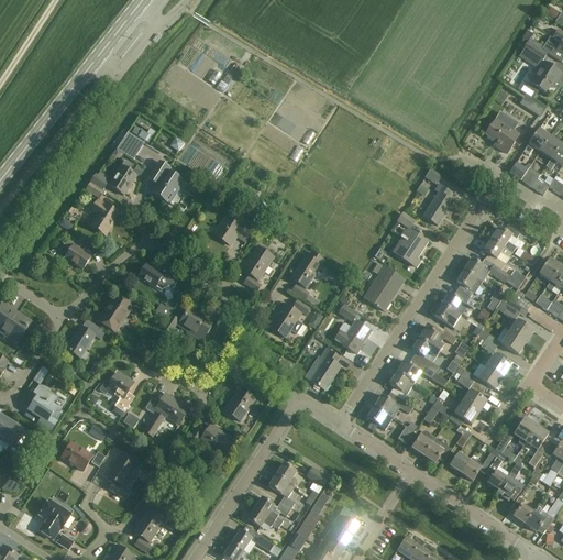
[(527,28),(521,35),(523,37),(525,37),(528,40),(532,32),(529,29),(527,28)]
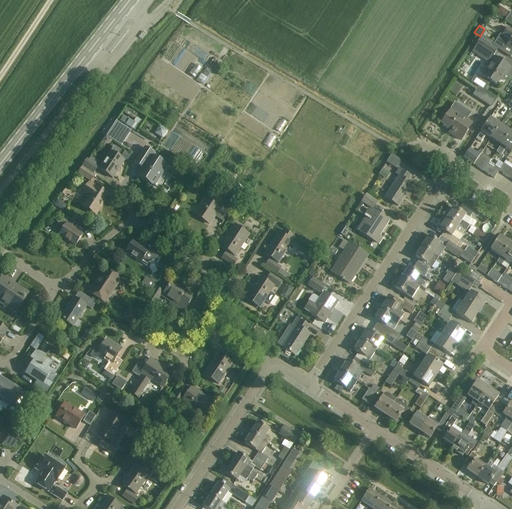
[(511,28),(507,25),(502,33),(500,31),(492,43),(511,55),(511,53),(511,28)]
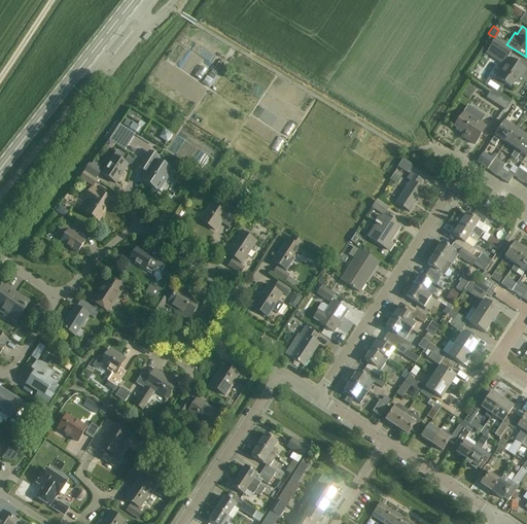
[(502,62),(512,48),(494,37),(491,35),(487,42),(491,44),(486,51),(502,62)]
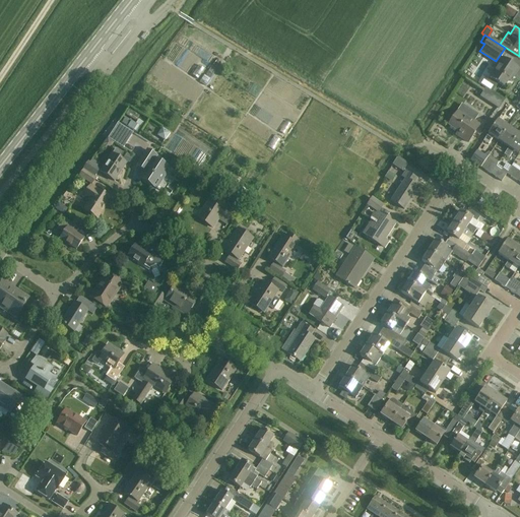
[(236,55),(231,62),(247,73),(252,66),(236,55)]
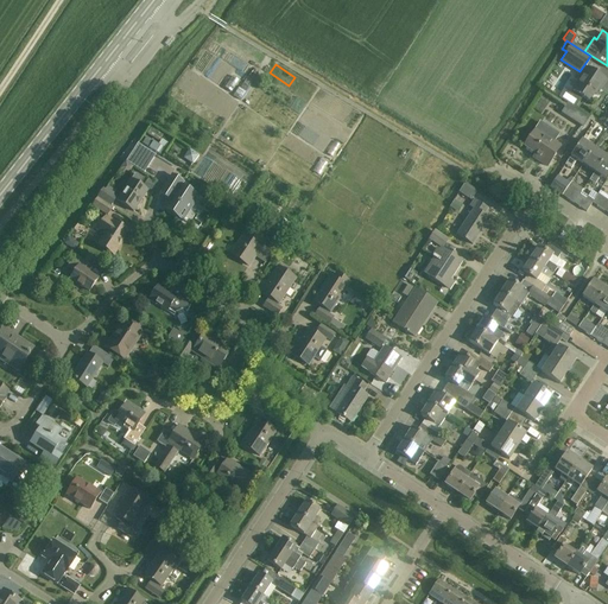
[(607,77),(588,64),(572,87),(589,99),(599,86),(601,87),(607,77)]
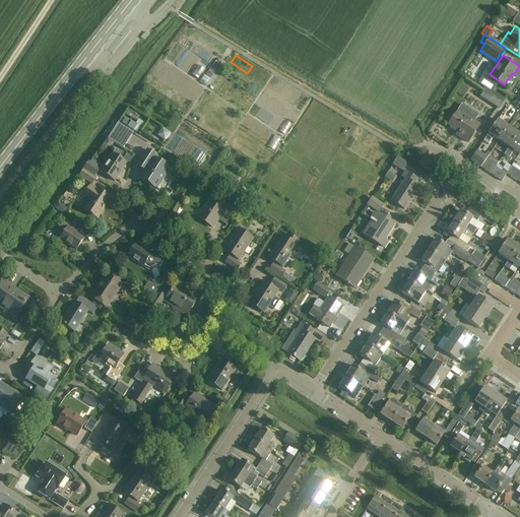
[(214,68),(210,74),(216,78),(220,72),(214,68)]
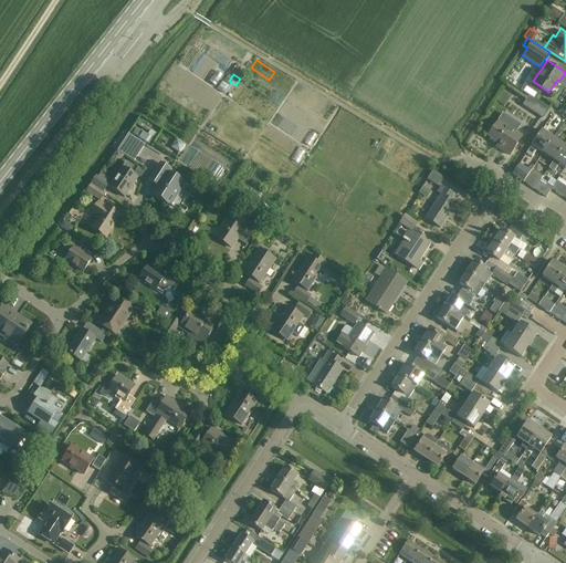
[(537,90),(533,95),(541,103),(545,97),(537,90)]
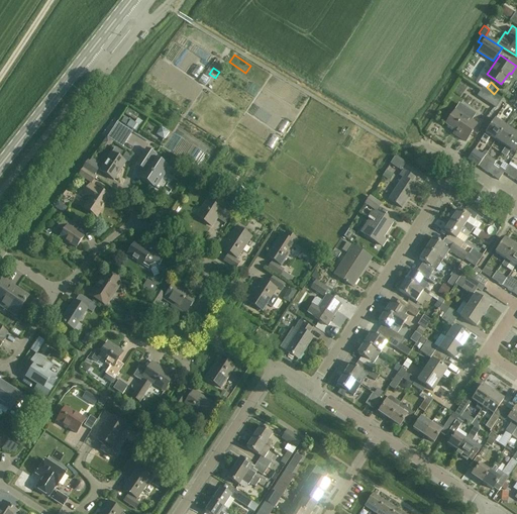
[(456,108),(446,122),(454,128),(452,131),(457,134),(466,139),(477,122),(471,118),(476,111),(469,107),(464,113),(456,108)]
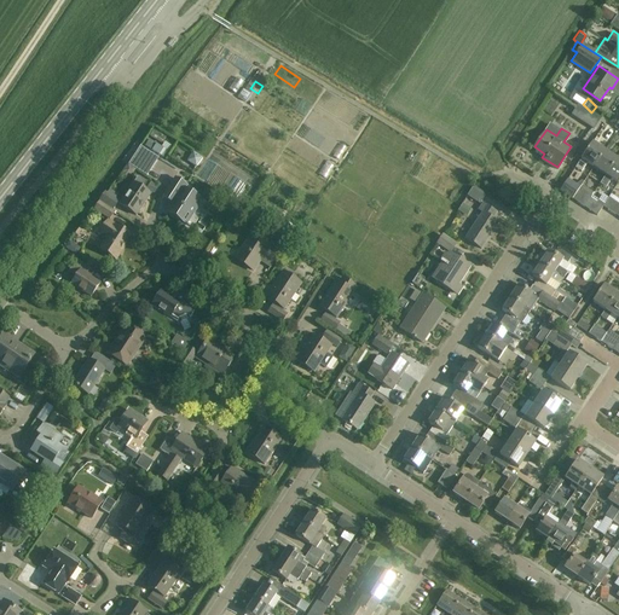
[(149,137),(145,143),(151,148),(156,140),(149,137)]
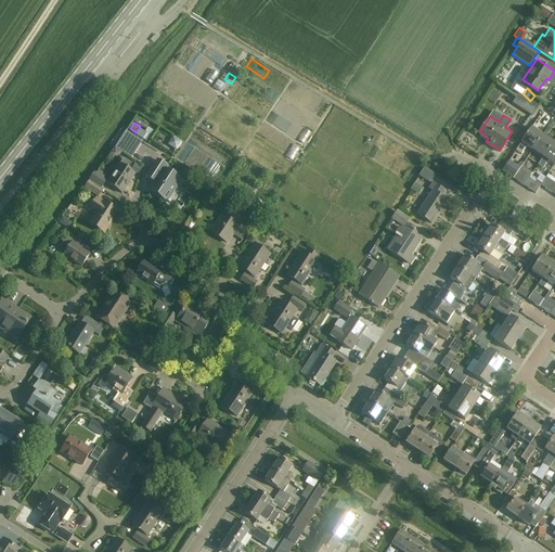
[(235,137),(239,131),(229,124),(226,129),(235,137)]
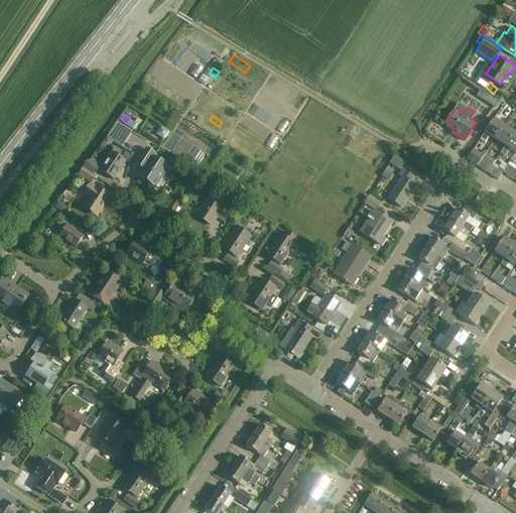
[(495,137),(504,124),(494,117),(480,138),(485,141),(490,134),(495,137)]
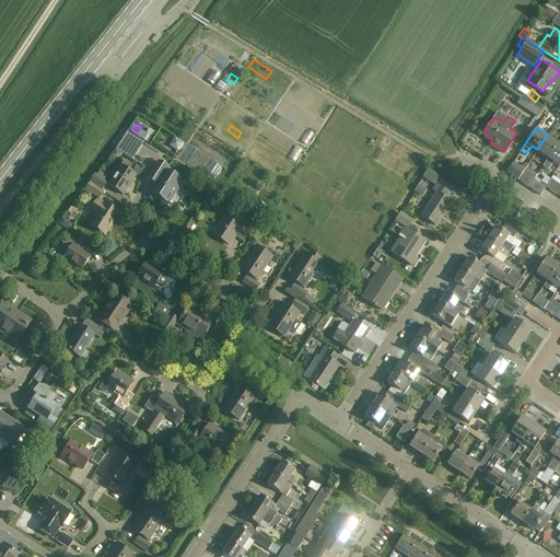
[(116,146),(109,153),(114,157),(120,154),(124,151),(132,157),(143,140),(127,130),(116,146)]
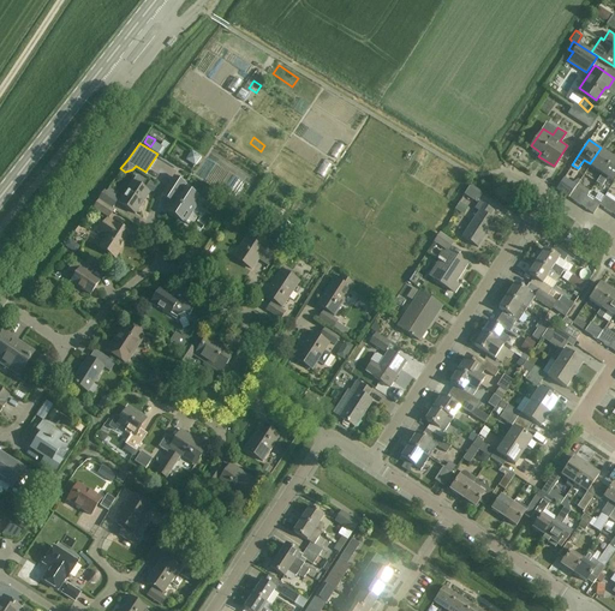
[(590,163),(602,172),(613,155),(601,148),(590,163)]
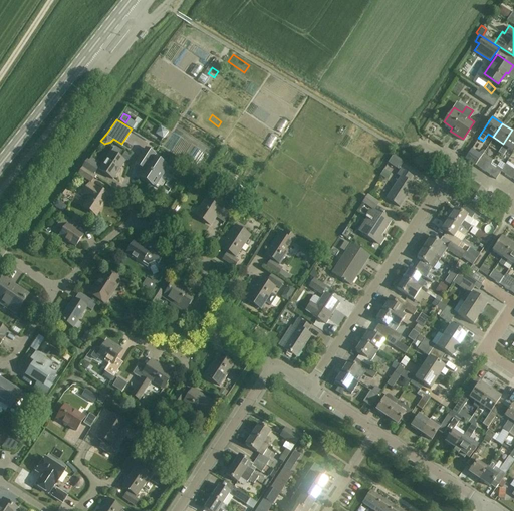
[(161,124),(156,132),(163,136),(168,129),(161,124)]
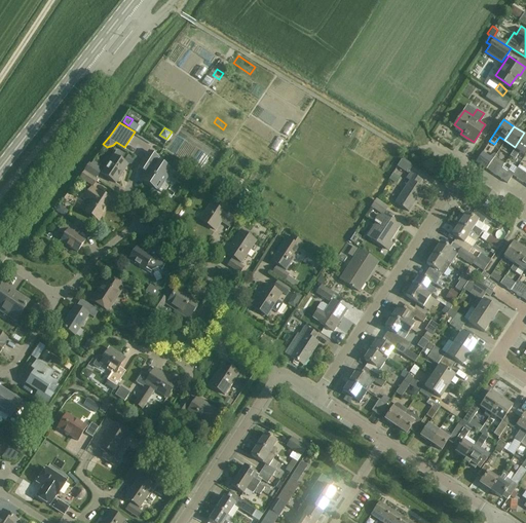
[(279,145),(289,148),(294,136),(285,132),(279,145)]
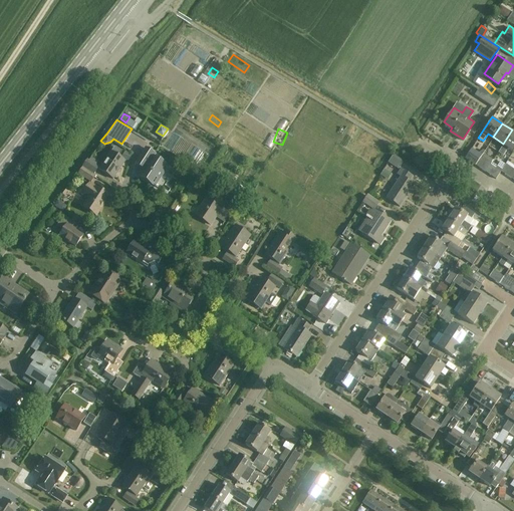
[(512,151),(513,148),(513,131),(512,130),(503,144),(498,151),(502,154),(507,147),(512,151)]
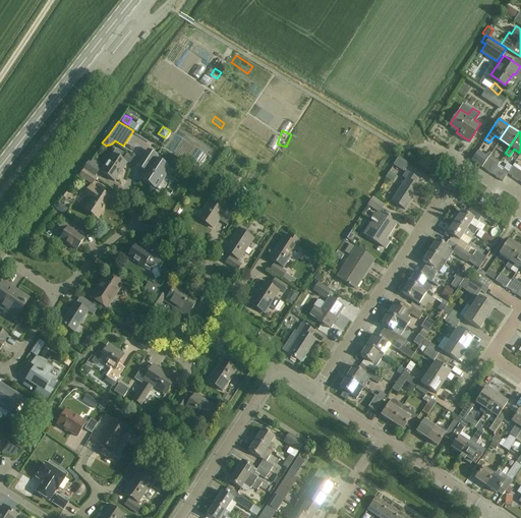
[(114,179),(126,161),(127,160),(120,156),(123,152),(122,151),(117,147),(115,148),(112,152),(101,170),(106,174),(114,179)]
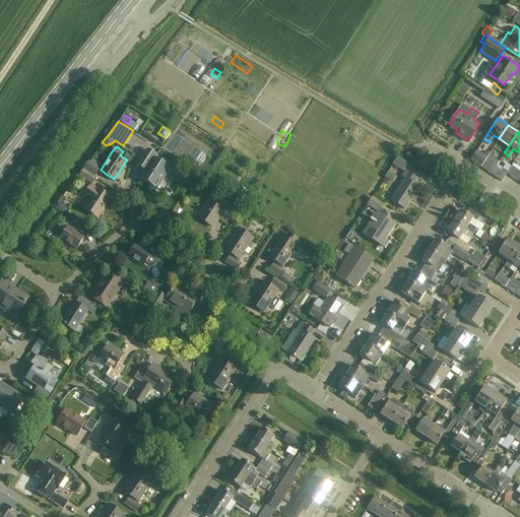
[(155,185),(160,177),(168,166),(154,156),(155,154),(146,148),(136,164),(137,165),(139,163),(146,168),(141,176),(155,185)]
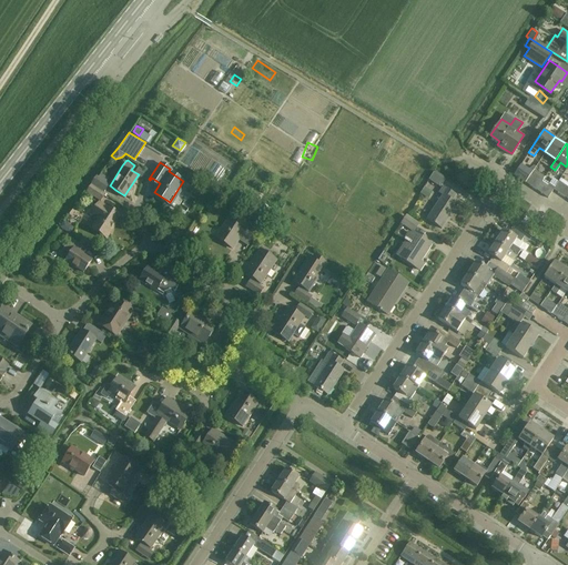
[(514,172),(518,175),(525,180),(531,170),(520,162),(514,172)]
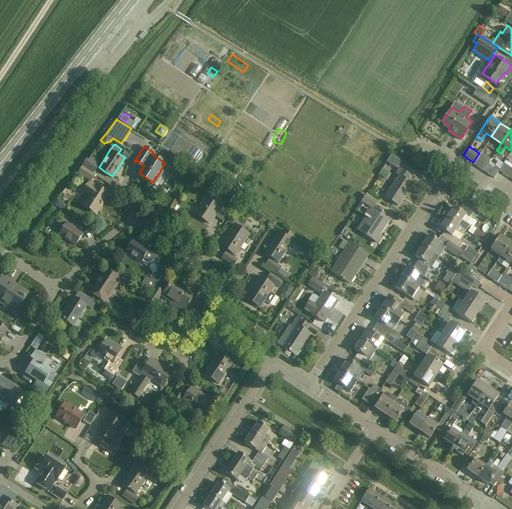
[(391,153),(386,160),(396,167),(401,160),(391,153)]
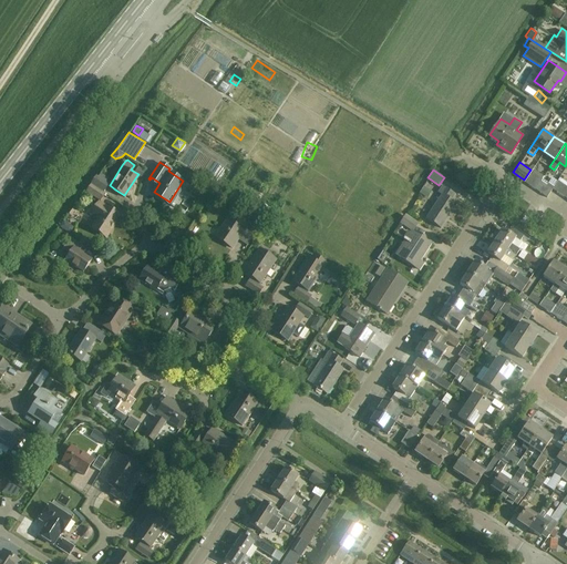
[(531,170),(524,180),(535,187),(540,178),(542,176),(531,170)]
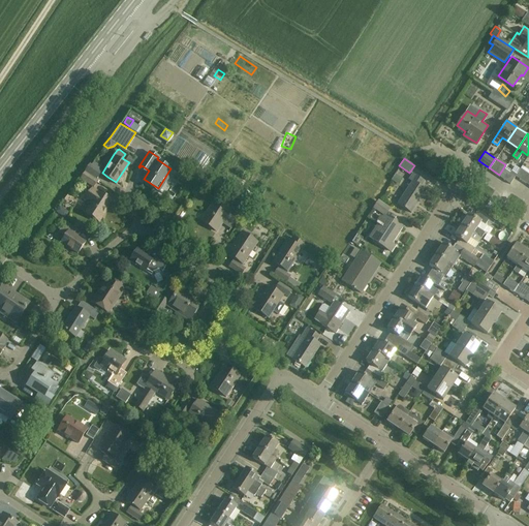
[(101,169),(100,168),(98,167),(100,164),(93,159),(91,162),(90,161),(84,171),(96,178),(101,169)]
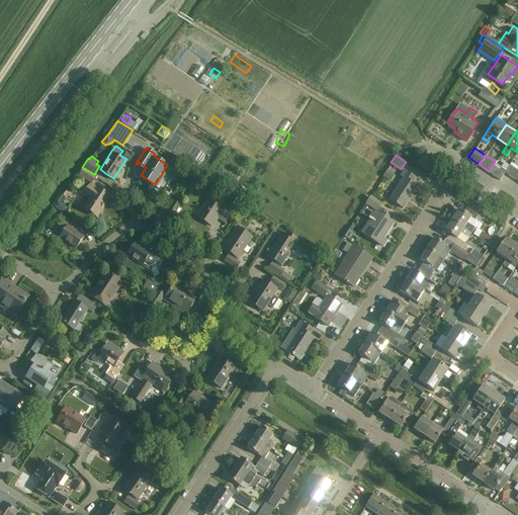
[(501,165),(500,167),(494,163),(489,171),(499,178),(505,170),(506,168),(501,165)]
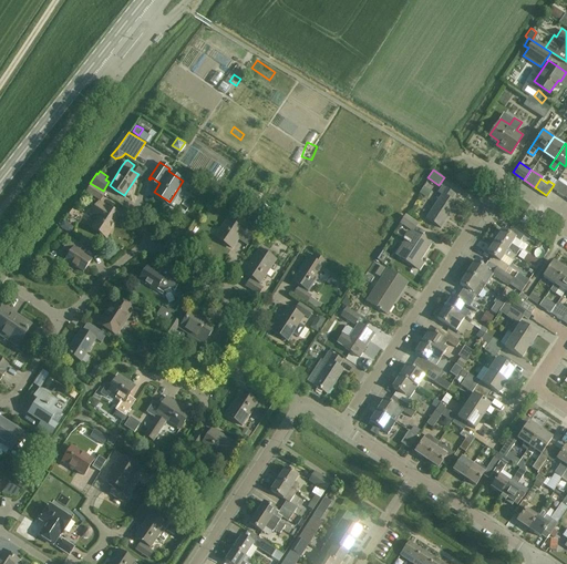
[(566,184),(558,178),(554,184),(553,186),(564,194),(566,188),(566,184)]
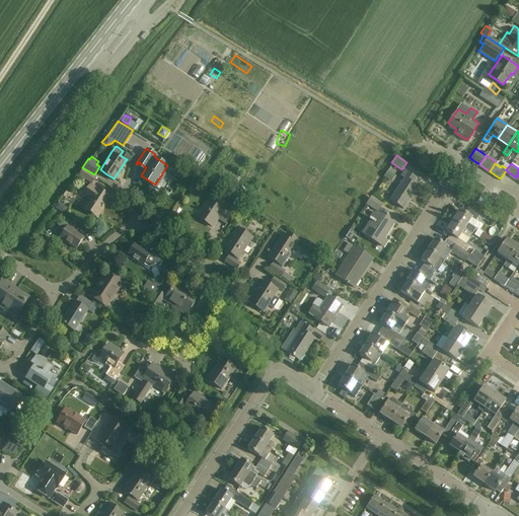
[(78,173),(80,173),(92,181),(96,176),(94,174),(82,167),(78,173)]
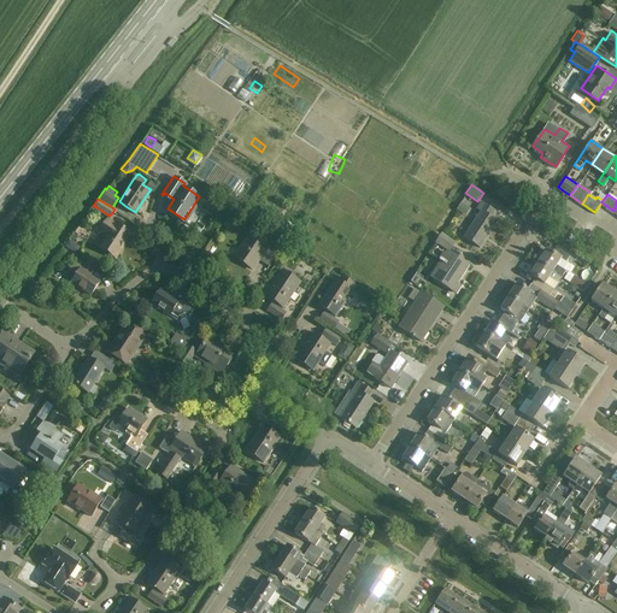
[(457,207),(462,211),(466,214),(471,207),(460,200),(457,207)]
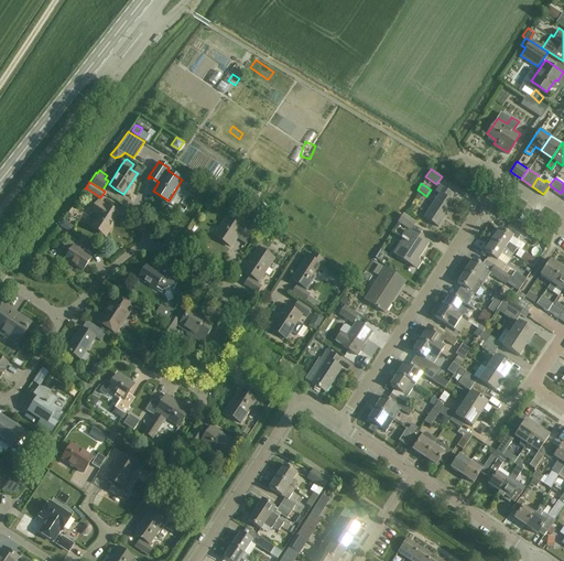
[(438,192),(423,215),(438,225),(454,201),(448,197),(453,192),(438,183),(435,189),(438,192)]
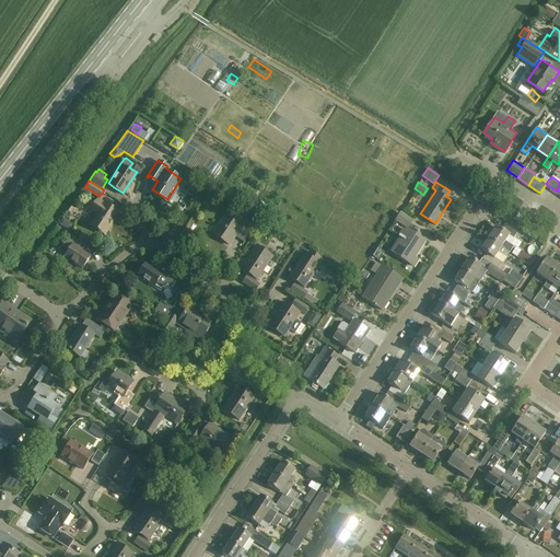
[(330,195),(326,201),(336,209),(340,202),(330,195)]
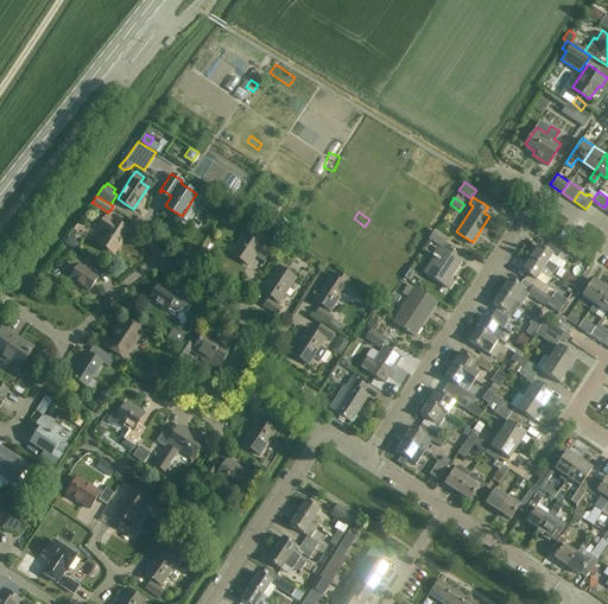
[(96,227),(105,233),(99,242),(114,253),(130,229),(105,214),(96,227)]
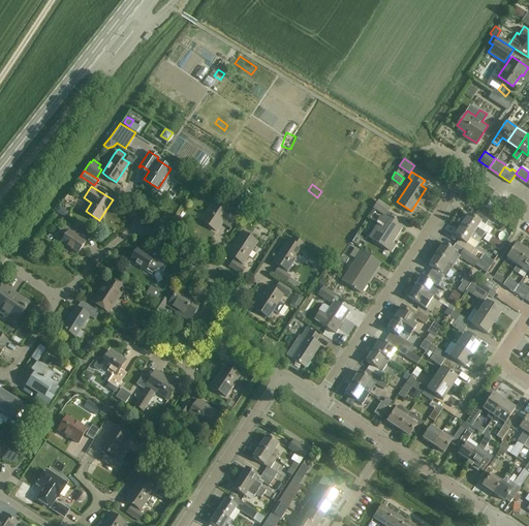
[(231,225),(238,217),(240,213),(242,214),(247,207),(243,204),(239,212),(215,197),(201,219),(217,229),(223,220),(231,225)]
